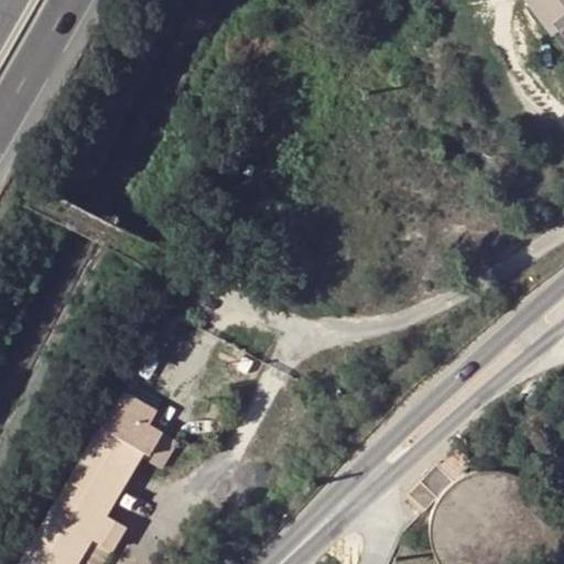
[(563,0),(524,0),(543,25),(552,20),(557,30),(563,36),(563,0)]
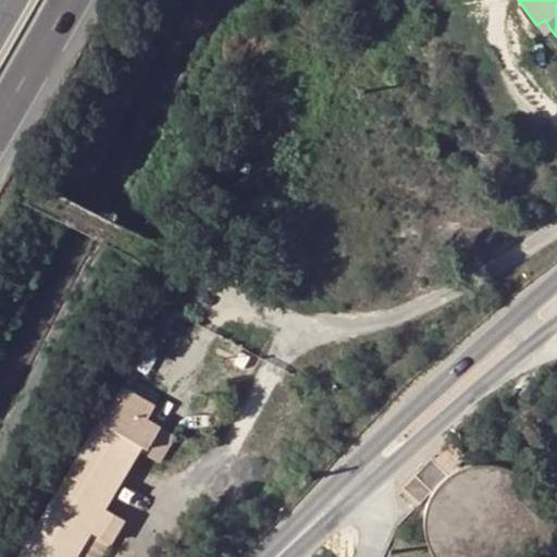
[(543,34),(551,29),(545,20),(536,25),(543,34)]
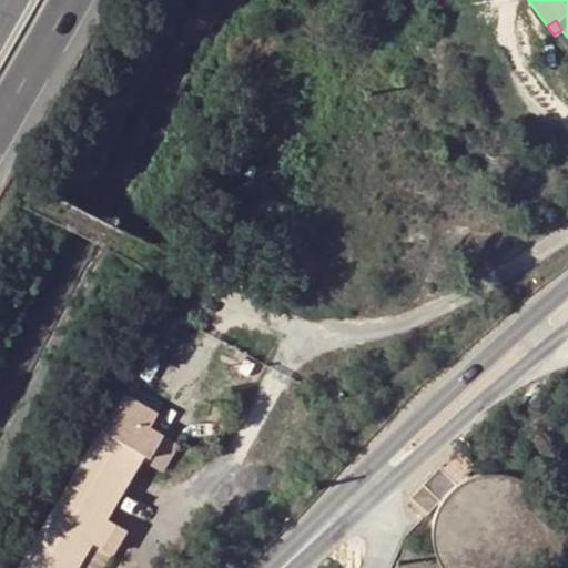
[(72,567),(144,452),(151,456),(164,435),(150,425),(158,412),(128,393),(107,428),(21,567),(72,567)]
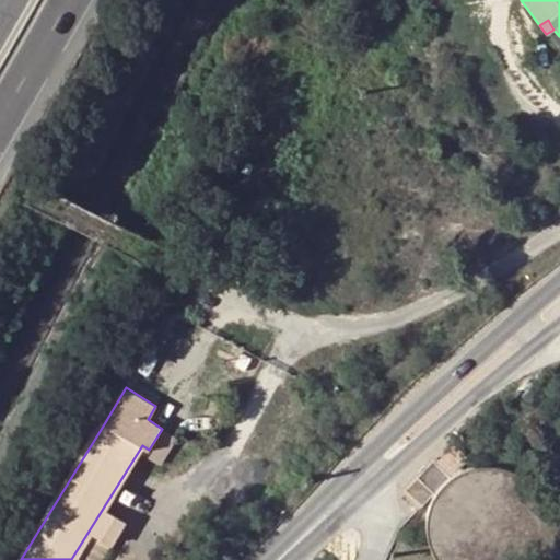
[(445,482),(451,478),(434,461),(405,491),(421,508),(435,494),(439,490),(442,486),(445,482)]
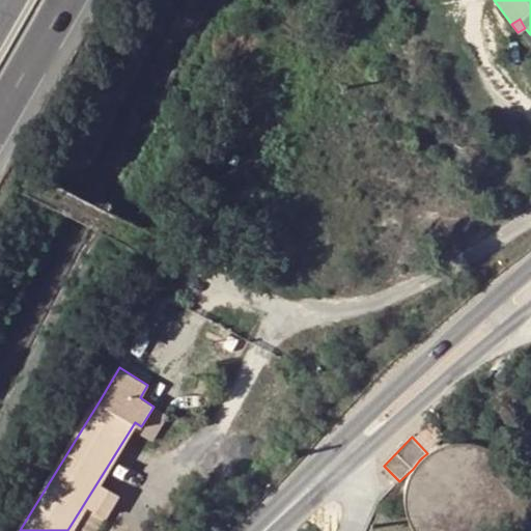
[(434,449),(427,453),(422,457),(419,460),(416,465),(413,469),(410,475),(407,482),(404,488),(403,496),(403,503),(404,510),(406,518),(409,524),(412,530),(510,530),(512,529),(515,523),(518,516),(519,509),(520,502),(520,495),(519,487),(516,481),(513,474),(509,468),(505,463),(500,457),(495,453),(488,449),(482,446),(475,444),(468,443),(460,443),(453,443),(447,444),(440,446),(434,449)]
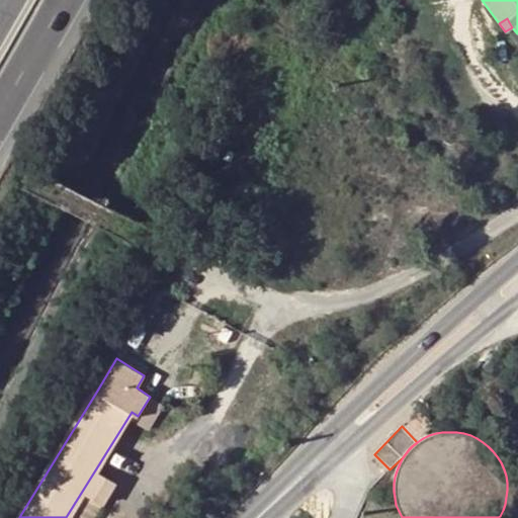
All buildings are outlined.
